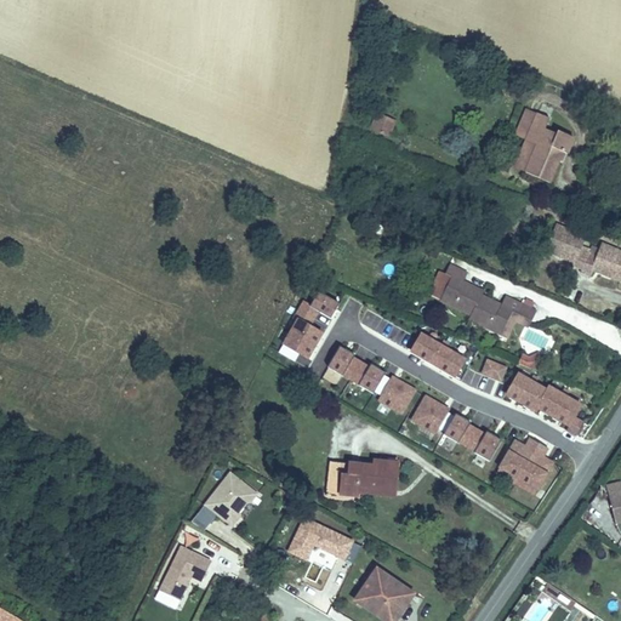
[(527,141),(539,114),(529,109),(517,136),(527,141)]
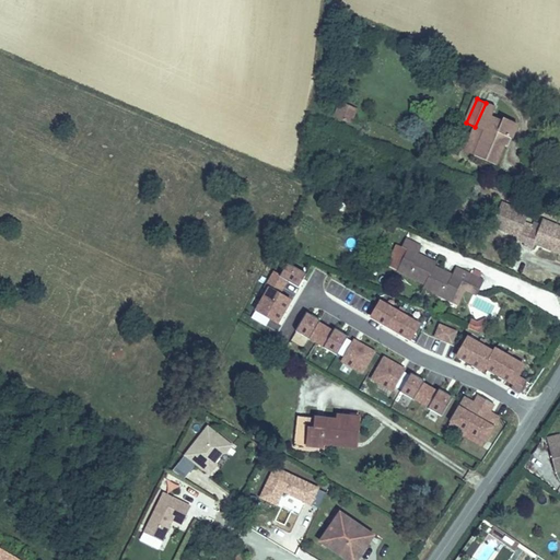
[(340,103),(335,116),(351,123),(357,109),(340,103)]
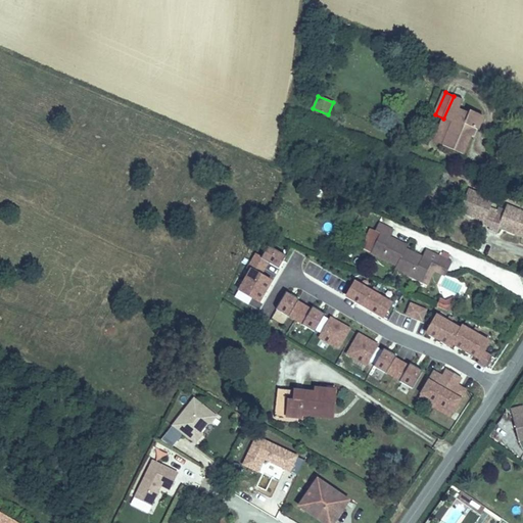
[(477,130),(483,115),(470,110),(469,112),(460,108),(463,100),(454,96),(443,119),(453,123),(442,145),(463,154),(471,134),(469,133),(471,127),(476,129),(477,130)]
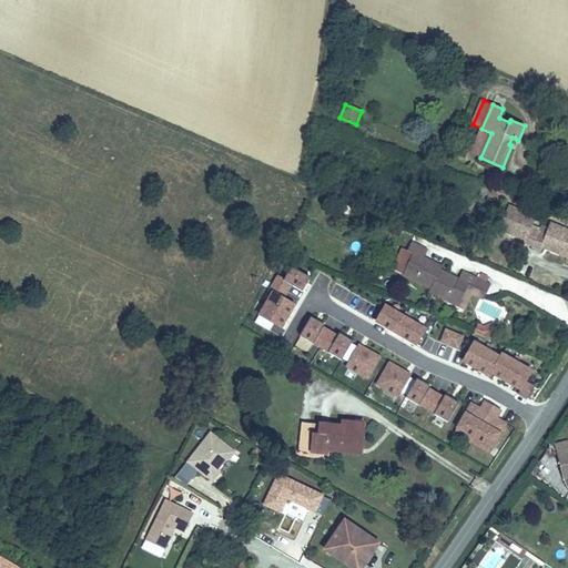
[(480,158),(492,133),(482,129),(472,154),(480,158)]
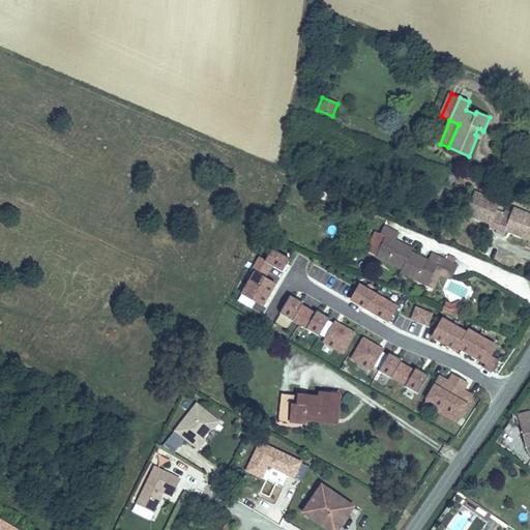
[(499,203),(475,193),(466,214),(490,224),(488,227),(497,230),(502,217),(503,214),(495,211),(499,203)]
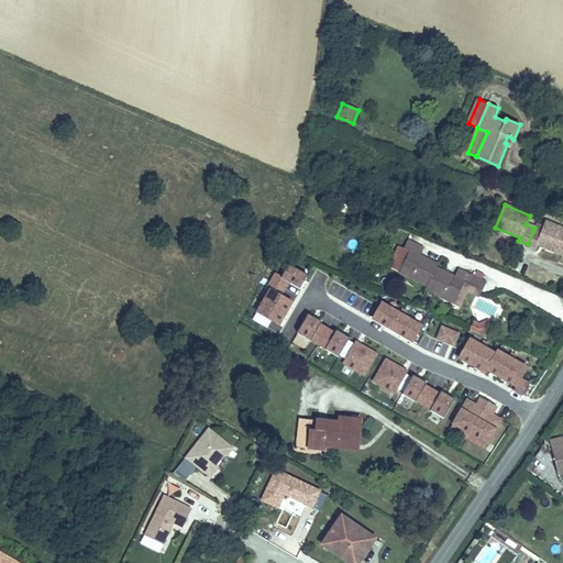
[(562,255),(562,251),(562,229),(547,222),(541,234),(533,231),(528,244),(526,247),(534,251),(538,245),(562,255)]
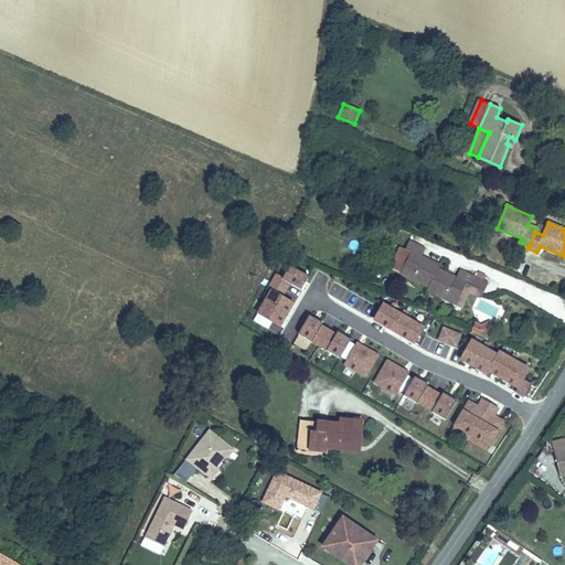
[(401,274),(429,287),(438,269),(440,265),(422,256),(425,248),(409,241),(405,249),(411,252),(401,274)]
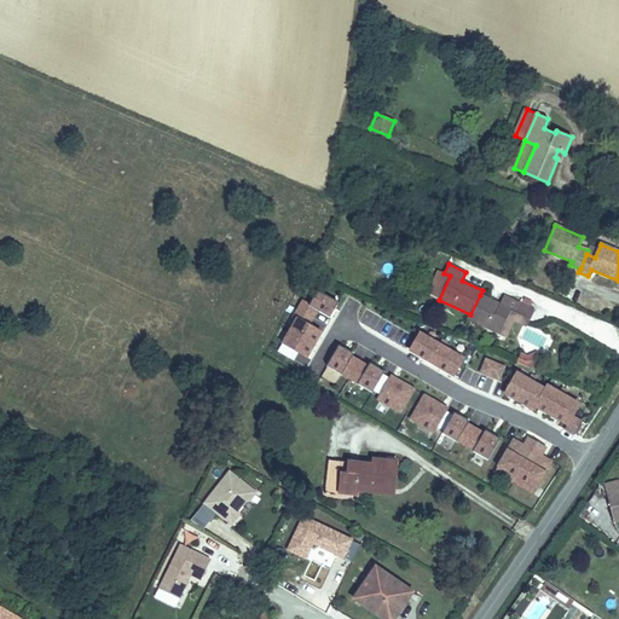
[(427,294),(439,300),(450,276),(444,273),(438,270),(427,294)]
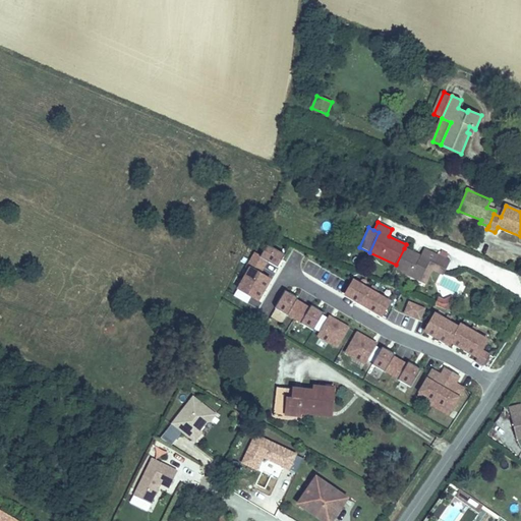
[(268,262),(278,268),(282,261),(285,255),(268,245),(261,257),(268,262)]
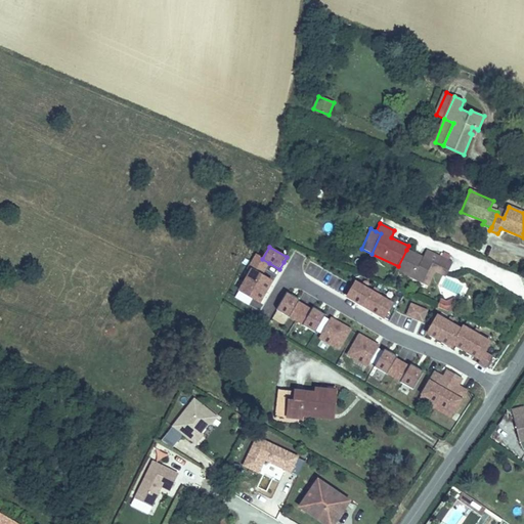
[(419,255),(406,250),(398,266),(396,269),(423,282),(432,263),(437,265),(441,257),(427,250),(423,258),(422,261),(418,259),(419,255)]
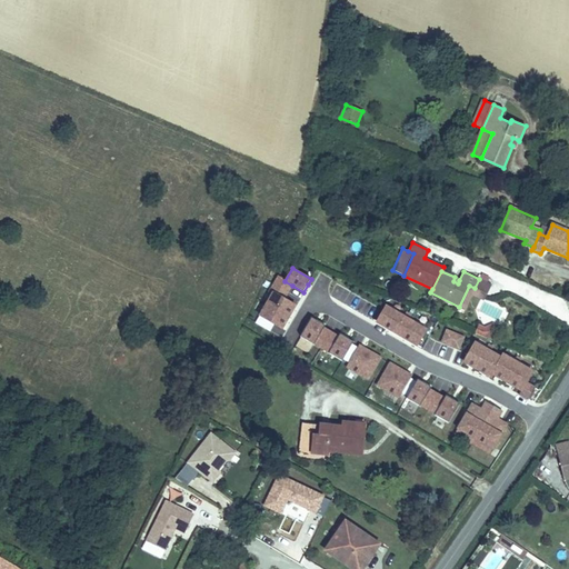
[(490,285),(479,279),(475,288),(469,286),(459,307),(465,310),(472,295),(483,300),(490,285)]
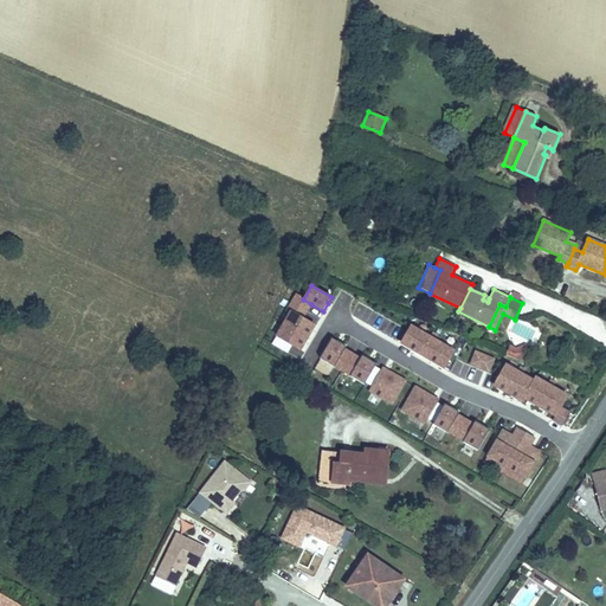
[(303,300),(300,298),(295,305),(307,311),(311,304),(303,300)]
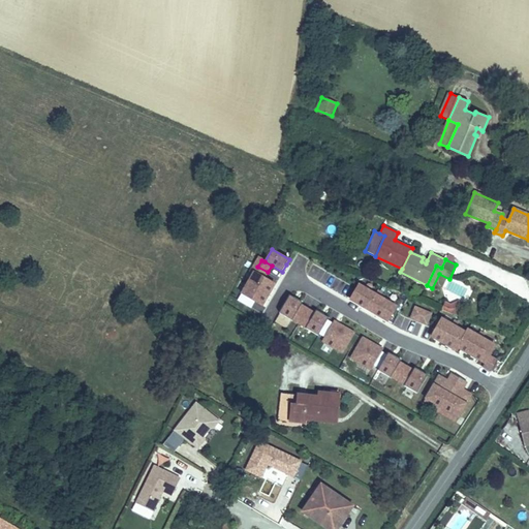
[(268,272),(257,267),(254,273),(265,278),(268,272)]
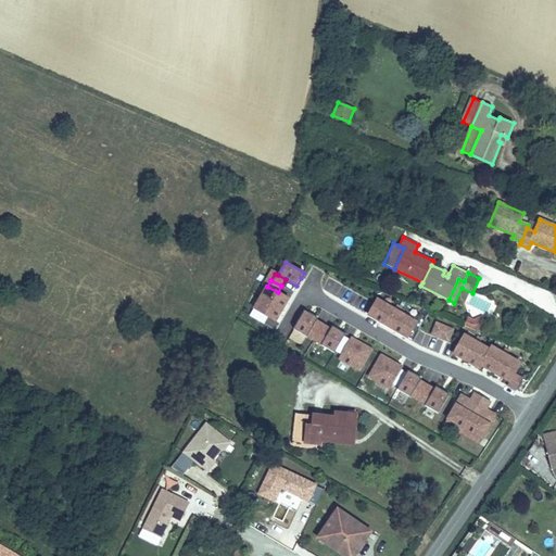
[(278,292),(267,287),(261,298),(282,310),(289,299),(278,292)]
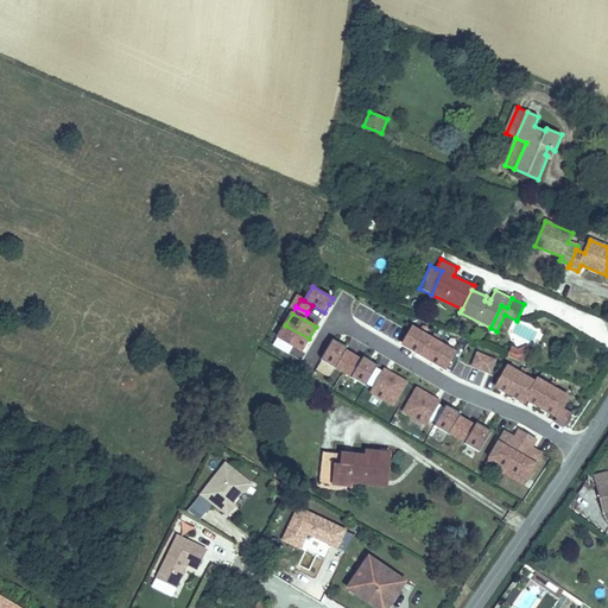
[(534,342),(538,328),(514,322),(512,337),(534,342)]
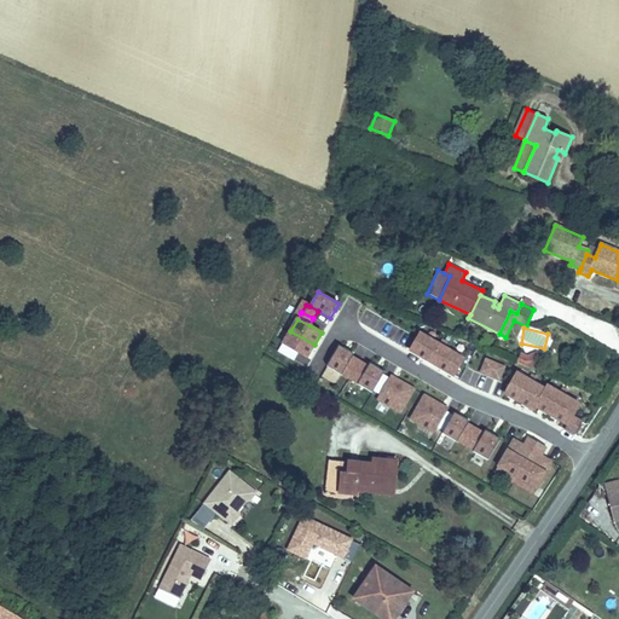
[(290,331),(283,343),(299,353),(307,358),(314,345),(290,331)]
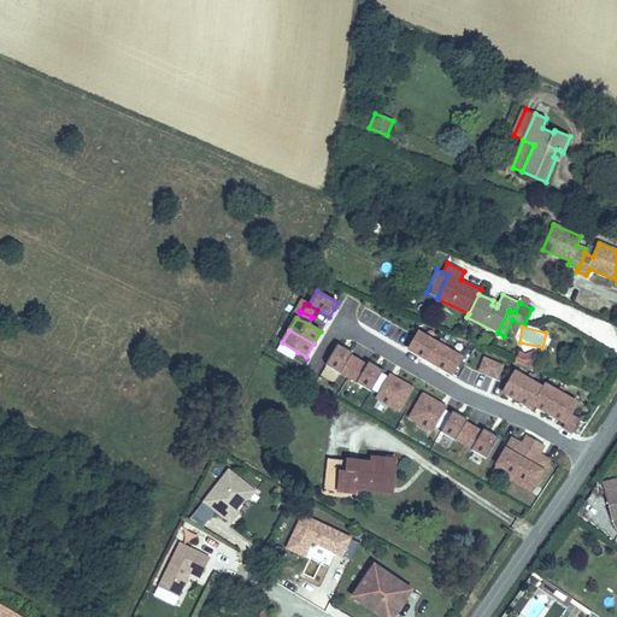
[(440,345),(418,333),(409,350),(421,357),(429,362),(430,362),(440,345)]
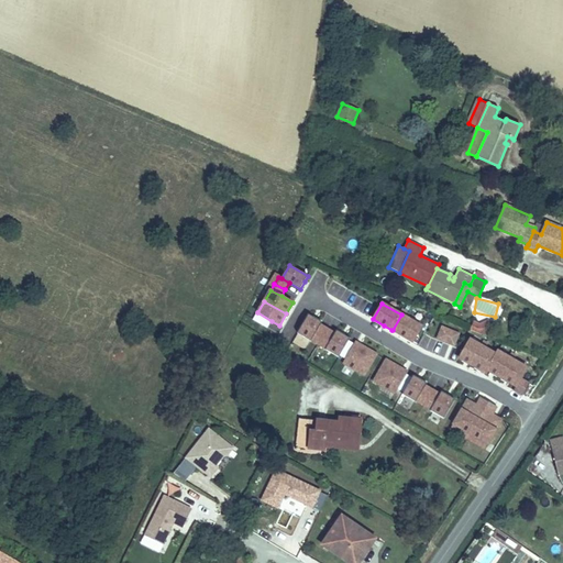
[(272,321),(257,312),(253,320),(267,328),(272,321)]
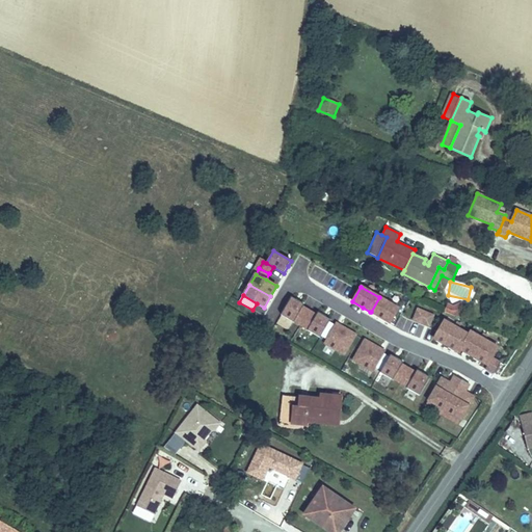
[(299,302),(291,297),(281,315),(294,322),(294,321),(301,325),(310,311),(302,307),(304,304),(299,302)]
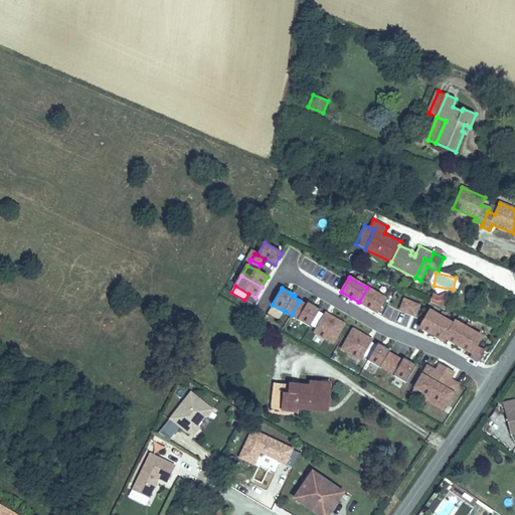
[(385,299),(367,288),(359,302),(361,304),(368,307),(377,313),(385,299)]
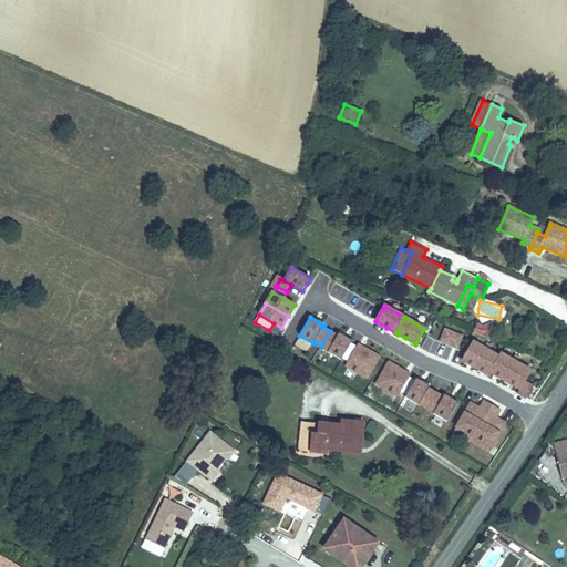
[(483,336),(494,331),(492,323),(483,327),(477,325),(474,332),(483,336)]
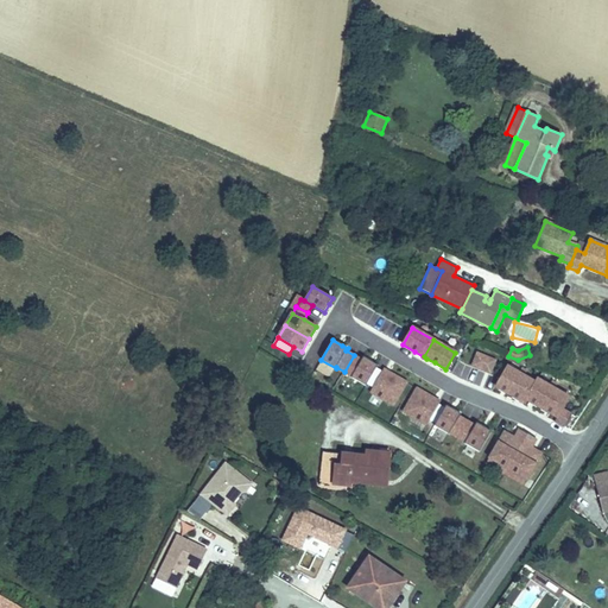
[(473,366),(491,373),(495,361),(477,354),(473,366)]
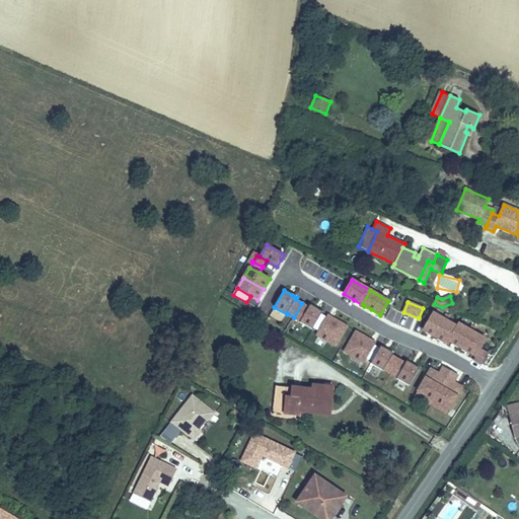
[(308,307),(302,303),(294,317),(300,321),(300,322),(312,329),(321,314),(322,312),(314,307),(310,305),(308,307)]
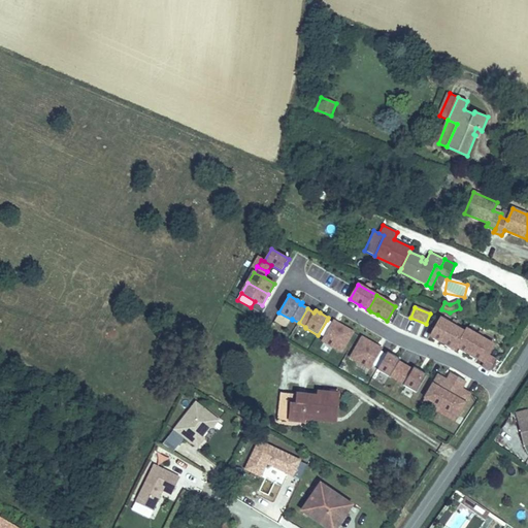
[(467,311),(460,308),(450,312),(464,319),(467,311)]
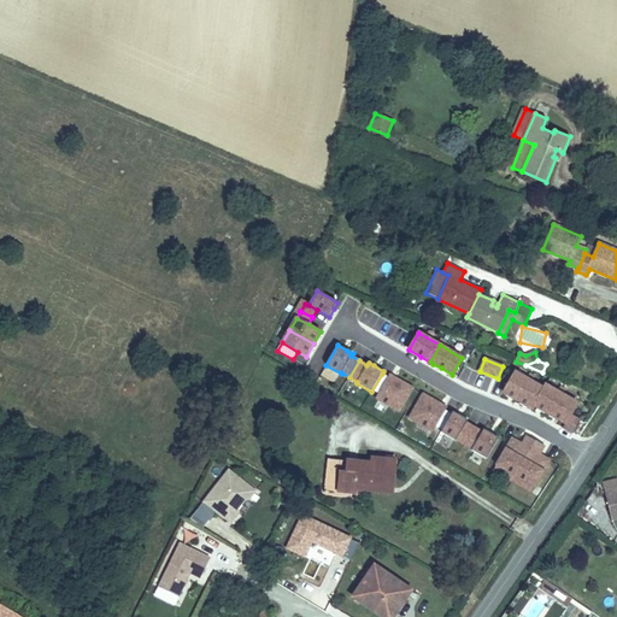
[(530,380),(516,371),(504,393),(507,394),(513,399),(518,401),(530,380)]
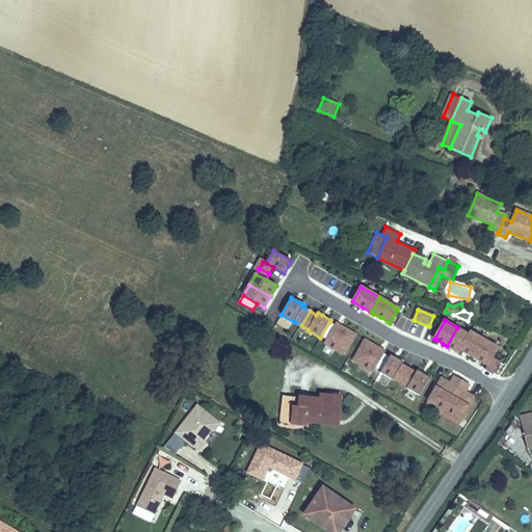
[(336,326),(329,322),(320,338),(326,341),(336,326)]
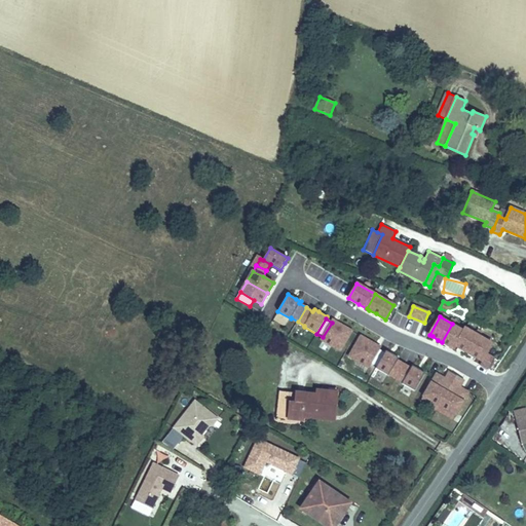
[(340,350),(352,331),(333,320),(332,323),(323,337),(322,340),(340,350)]
